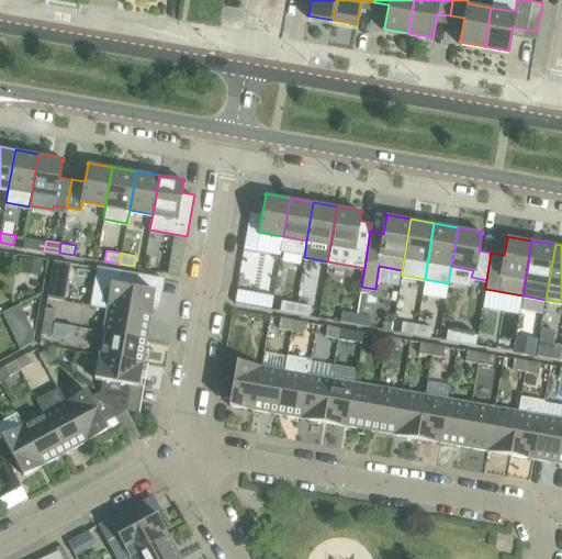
[(27,256),(24,271),(41,275),(44,259),(27,256)]
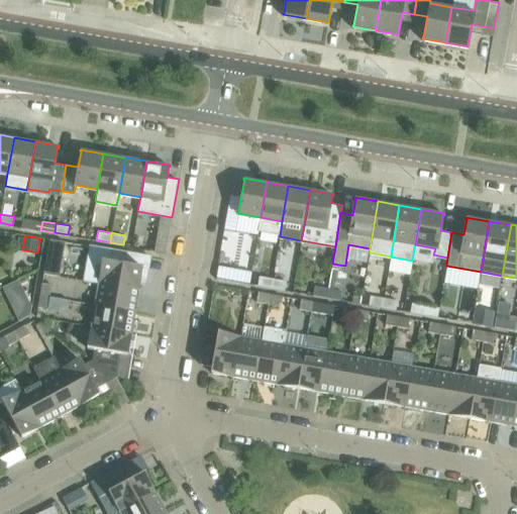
[(59,275),(65,240),(49,237),(43,272),(59,275)]
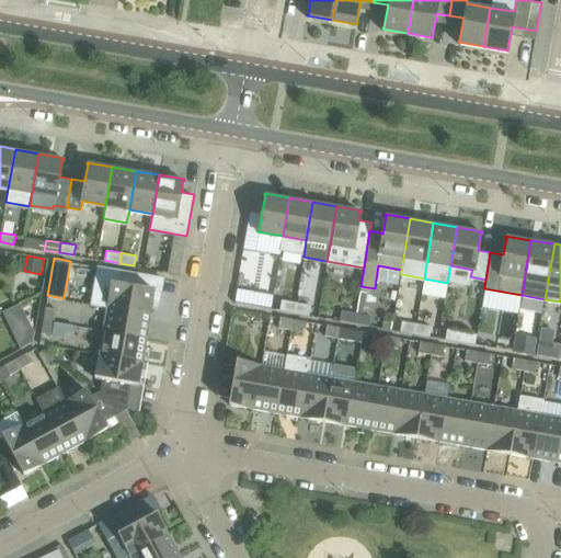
[(179,273),(181,263),(165,260),(164,271),(179,273)]
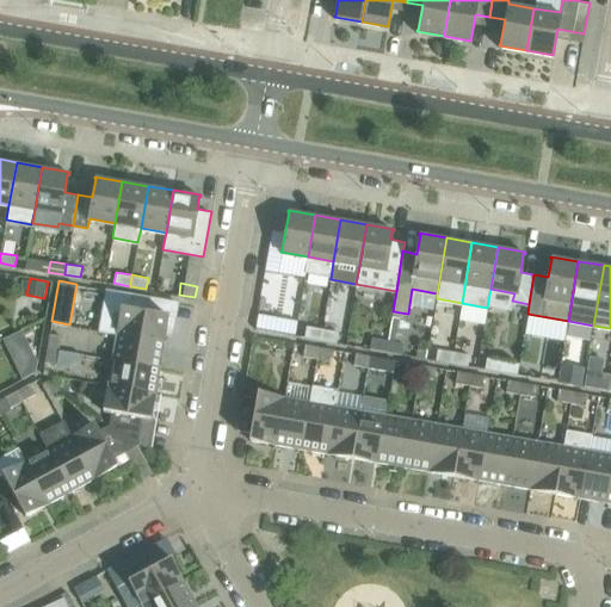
[(129,308),(121,307),(116,333),(164,341),(166,332),(172,333),(176,316),(162,314),(165,299),(131,293),(129,308)]
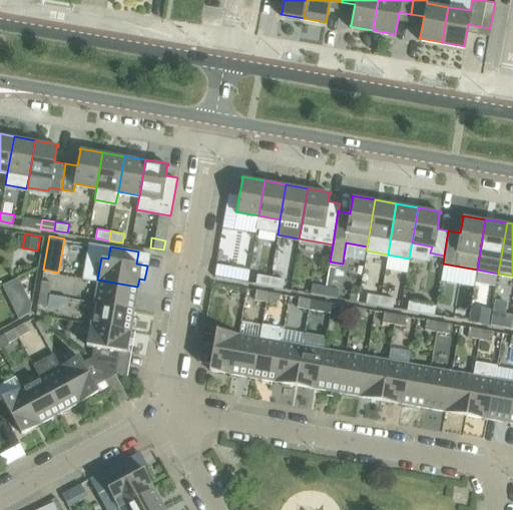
[(329,265),(326,285),(333,286),(336,266),(329,265)]
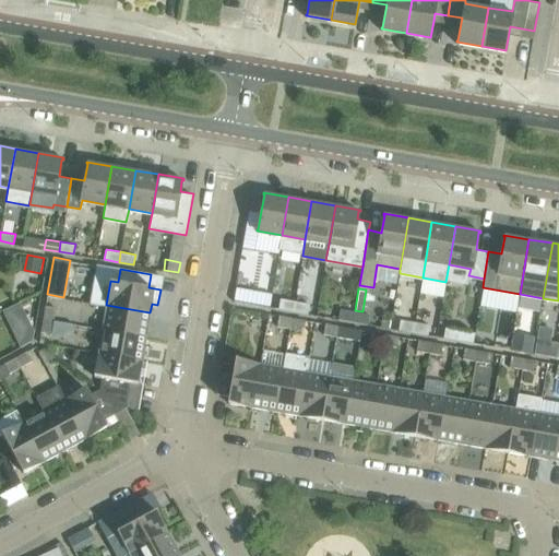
[(234,299),(248,302),(250,292),(235,290),(234,299)]
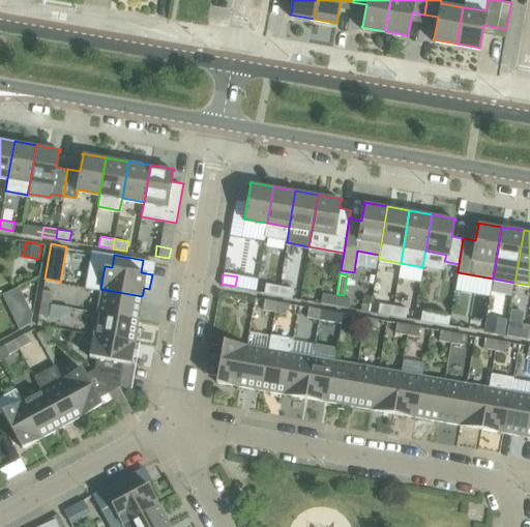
[(264,291),(277,294),(280,284),(265,282),(264,291)]
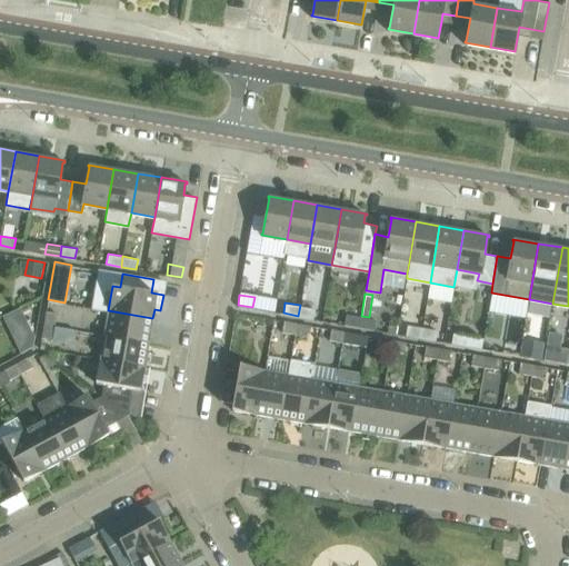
[(315,308),(300,305),(298,316),(313,318),(315,308)]
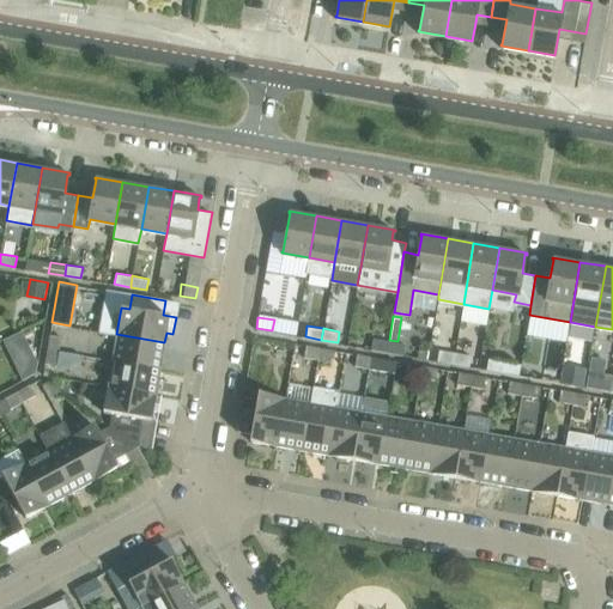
[(34,329),(26,334),(34,343),(41,338),(34,329)]
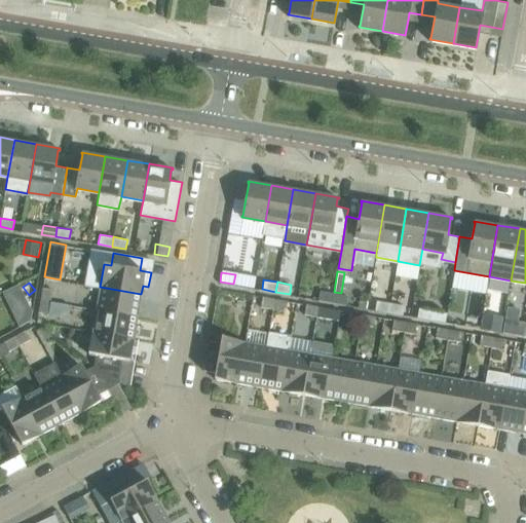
[(42,287),(40,299),(50,300),(52,288),(42,287)]
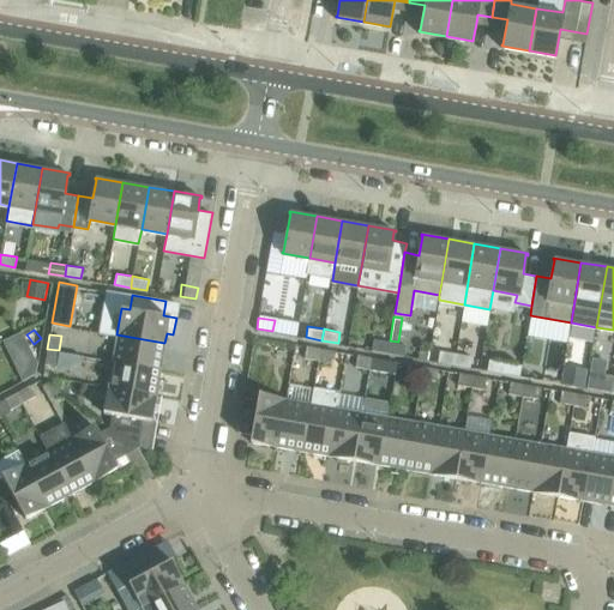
[(116,334),(112,360),(161,368),(164,343),(116,334)]
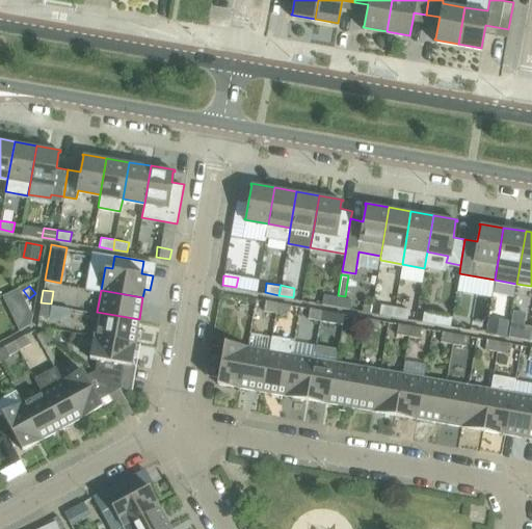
[(322,302),(336,305),(338,295),(323,293),(322,302)]
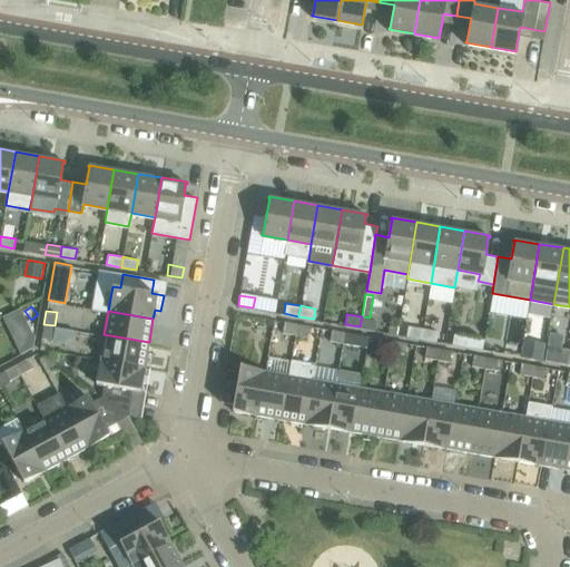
[(26,315),(17,322),(26,333),(35,326),(26,315)]
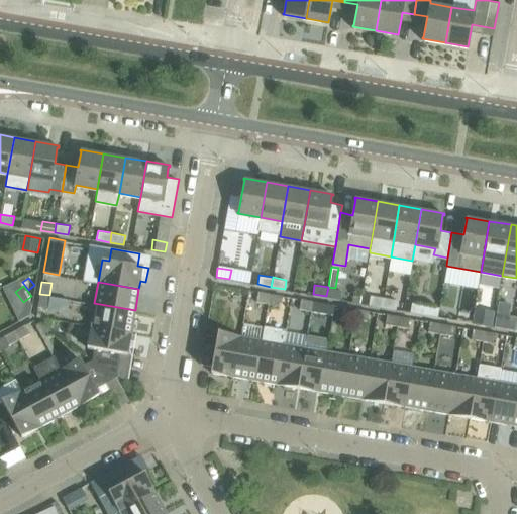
[(335,288),(328,287),(326,296),(340,299),(341,290),(335,288)]
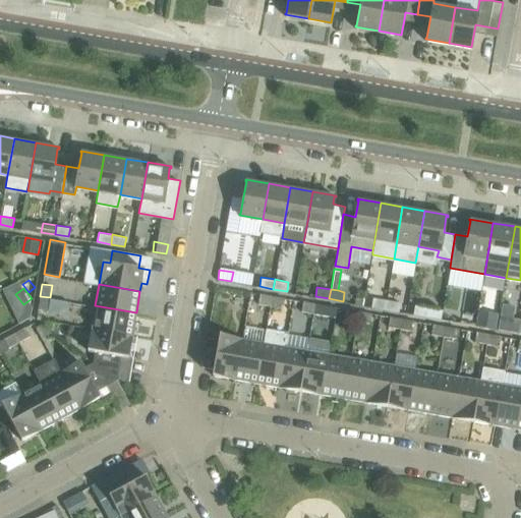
[(257,302),(270,304),(272,295),(259,293),(257,302)]
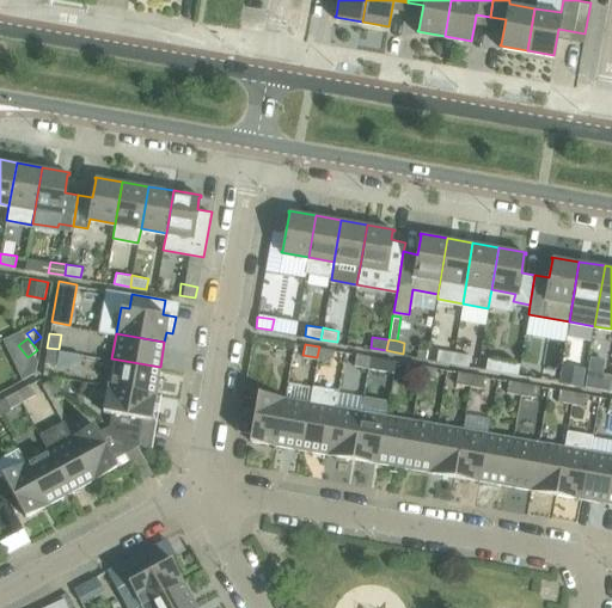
[(334,349),(319,347),(317,357),(331,360),(334,349)]
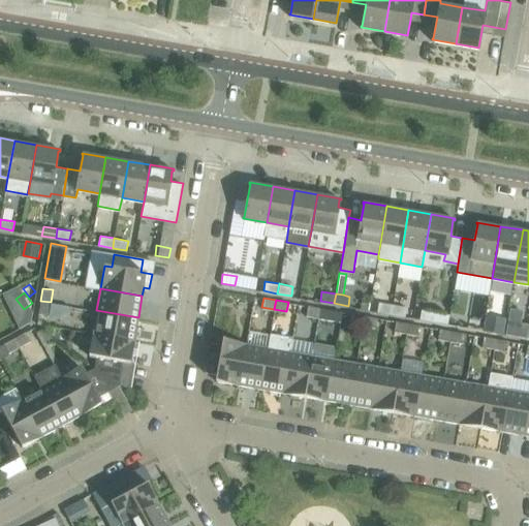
[(51,302),(40,301),(38,313),(49,314),(51,302)]
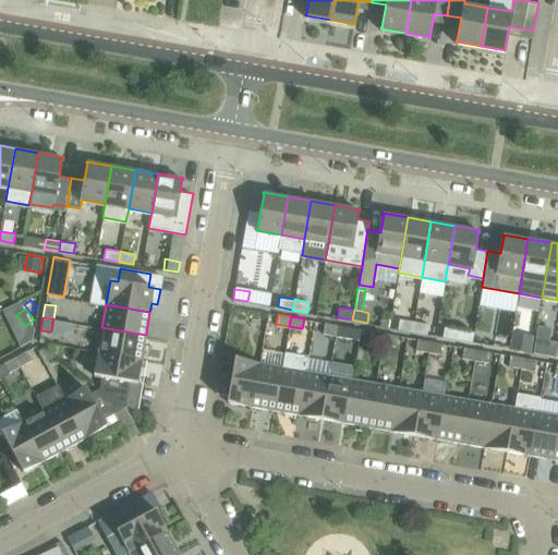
[(398,328),(412,330),(414,321),(399,317),(398,328)]
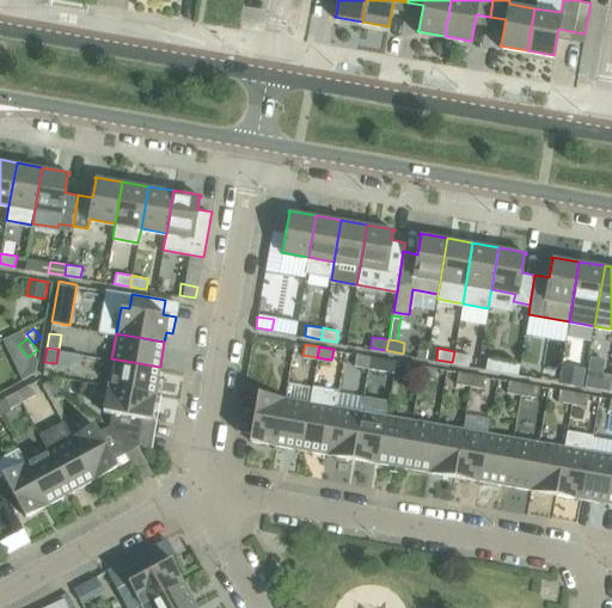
[(470,354),(454,351),(452,362),(469,364),(470,354)]
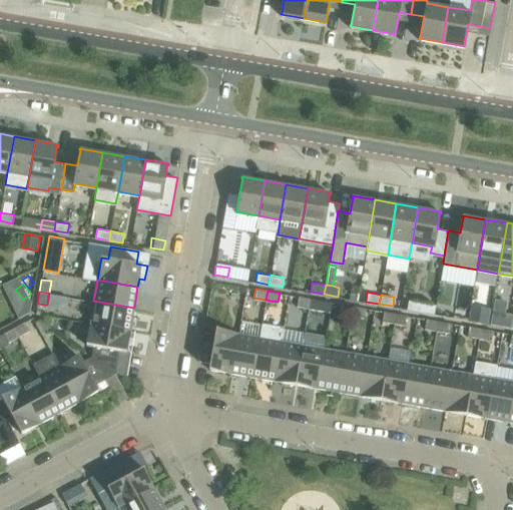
[(297,306),(309,308),(311,298),(299,296),(297,306)]
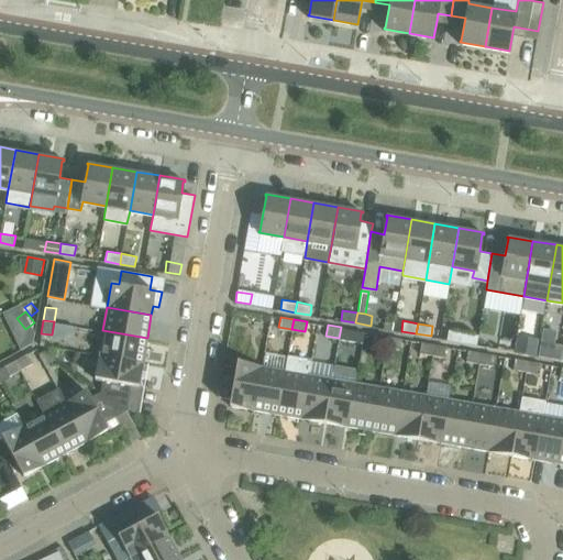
[(364,331),(341,327),(339,338),(362,341),(364,331)]
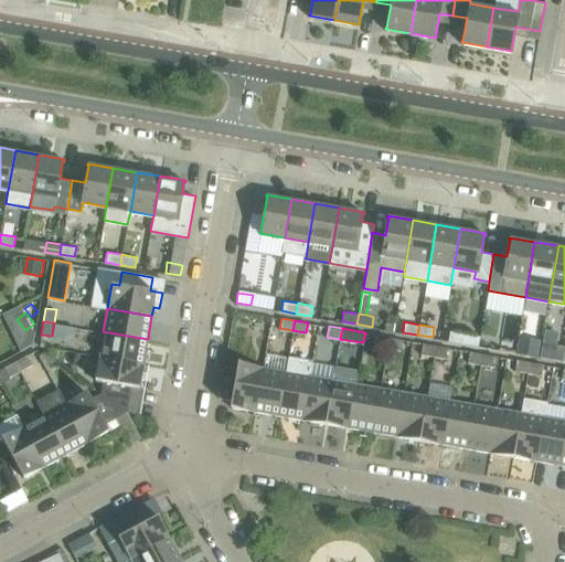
[(450,330),(448,340),(478,346),(480,335),(450,330)]
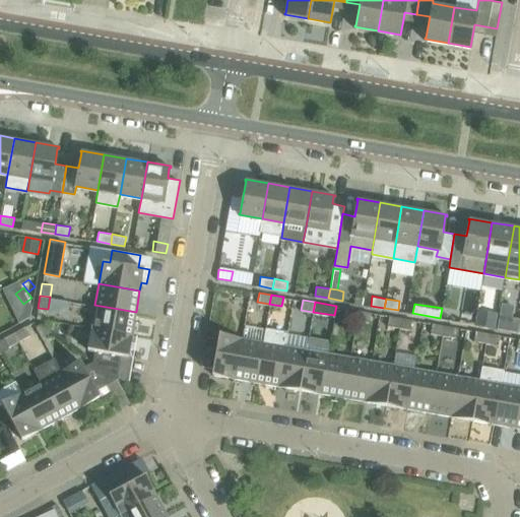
[(94,305),(91,326),(132,333),(136,312),(94,305)]
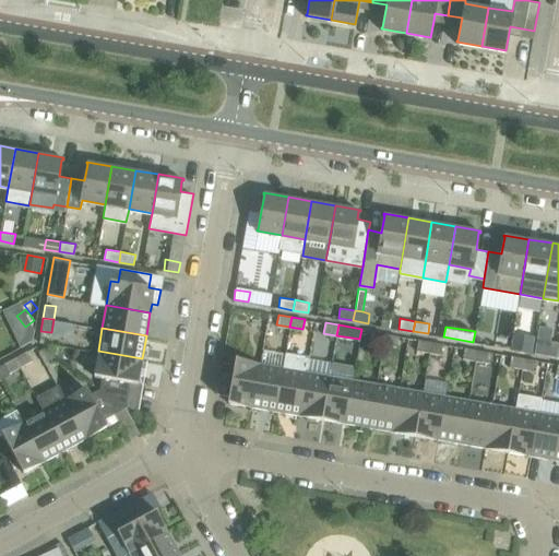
[(369,341),(382,343),(384,333),(371,330),(369,341)]
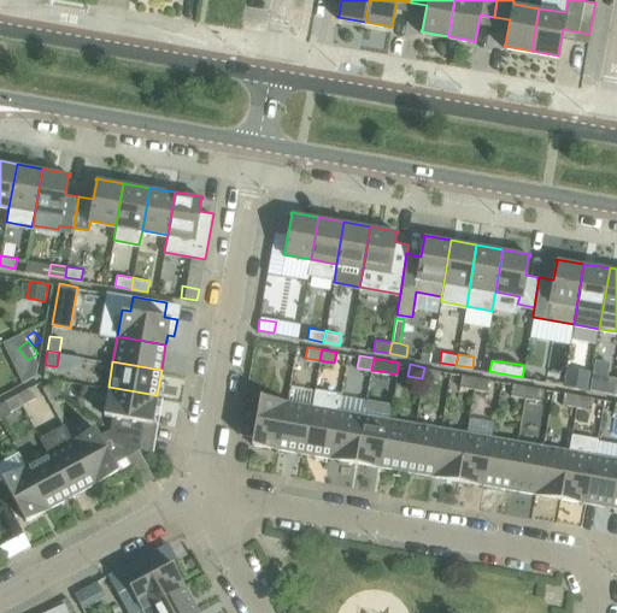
[(588,388),(591,377),(592,371),(592,370),(566,365),(563,384),(588,388)]
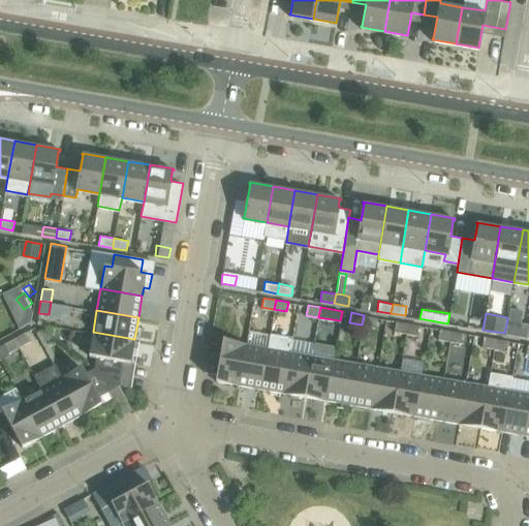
[(376,317),(364,315),(362,325),(374,327),(376,317)]
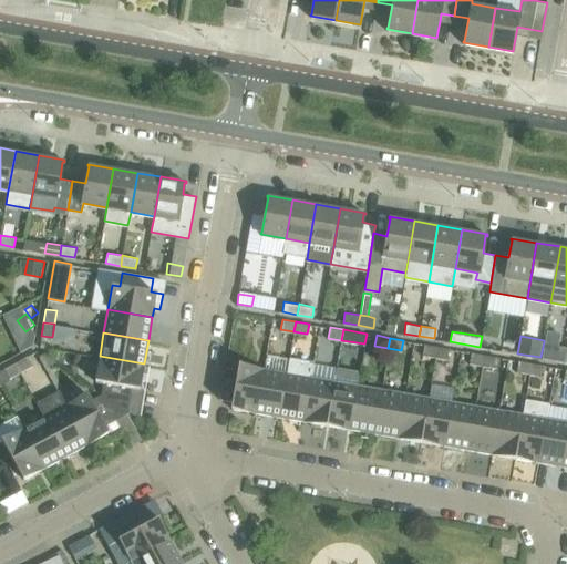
[(543,347),(540,357),(556,360),(564,361),(566,346),(558,345),(544,341),(543,347)]
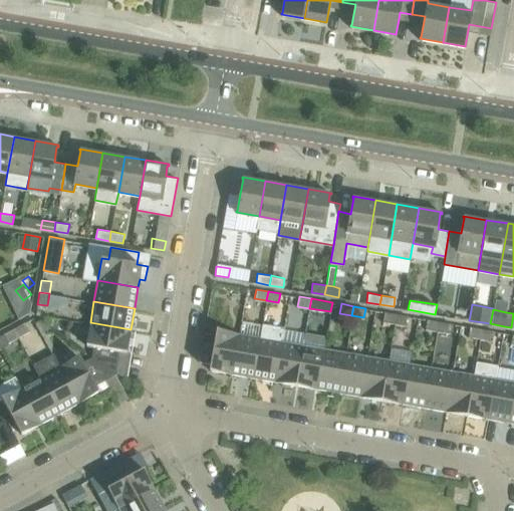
[(382,321),(395,323),(397,313),(384,311),(382,321)]
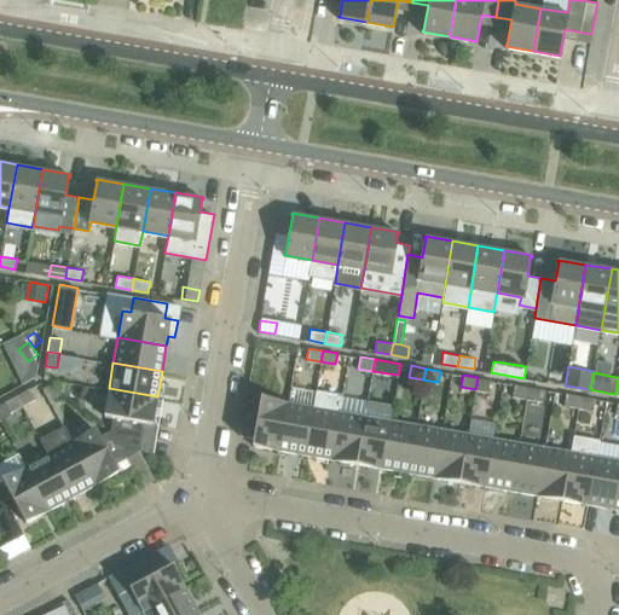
[(492,379),(478,377),(475,389),(490,392),(492,379)]
